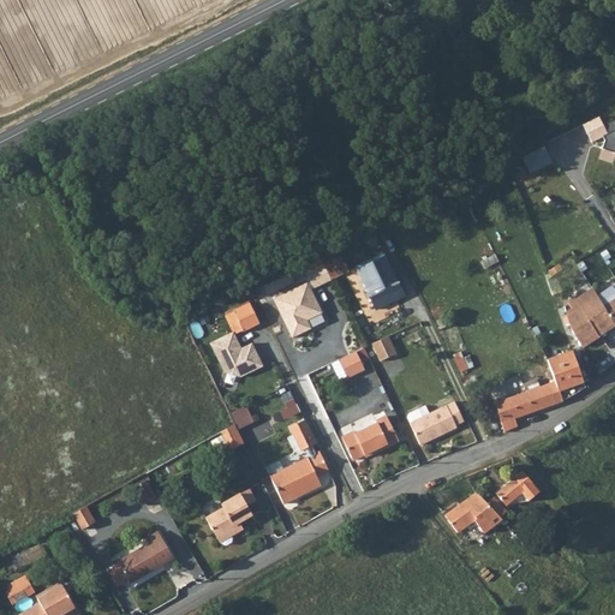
[(614,117),(604,121),(602,117),(585,124),(592,142),(604,137),(608,149),(614,145),(614,117)]
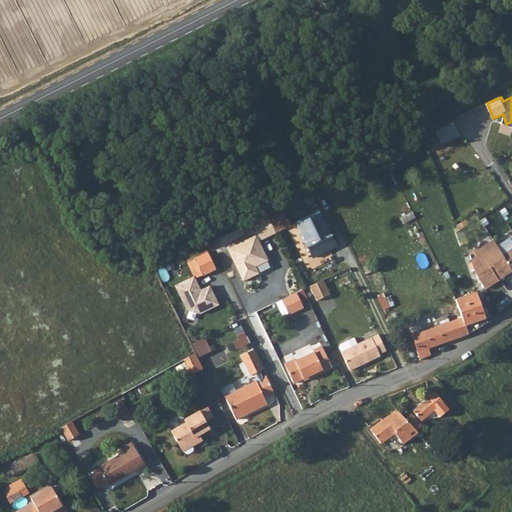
[(321,212),(296,224),(313,258),(338,246),(321,212)]
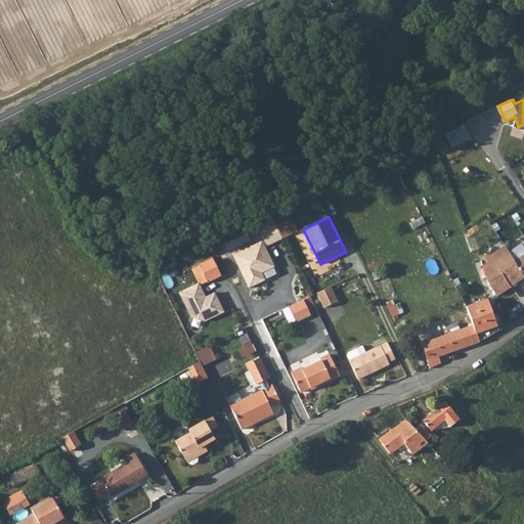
[(292,218),(276,225),(282,238),(298,231),(292,218)]
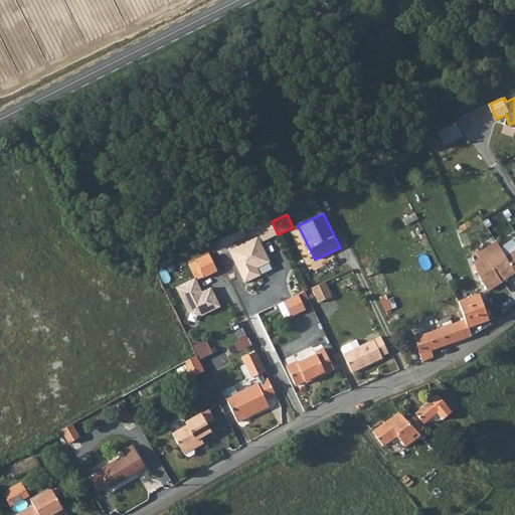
[(264,241),(278,234),(272,221),(258,228),(261,235),(264,241)]
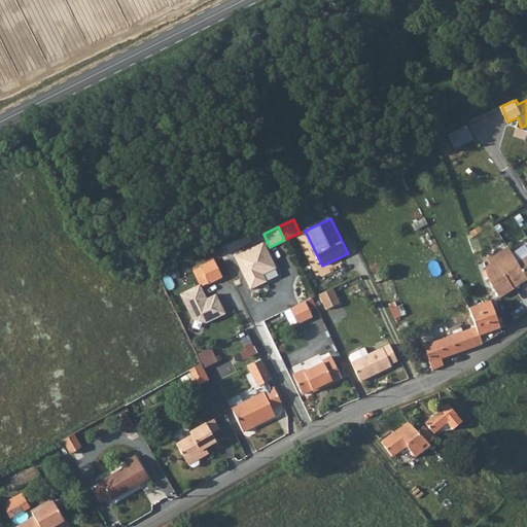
[(267,241),(234,256),(250,290),(267,281),(264,275),(278,268),(270,247),(267,241)]
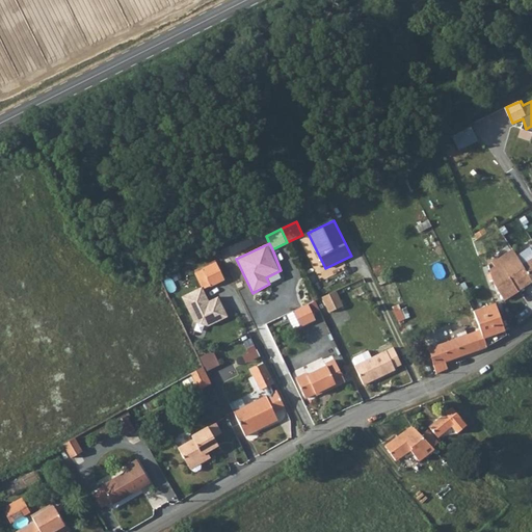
[(531,250),(530,248),(516,257),(531,282),(531,250)]
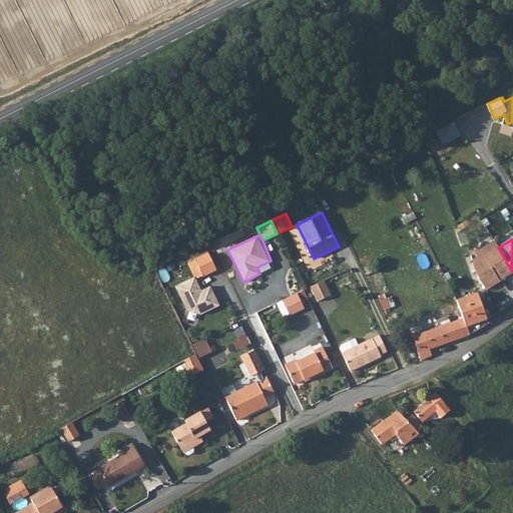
[(486,290),(512,272),(498,247),(486,255),(473,265),(476,275),(486,290)]
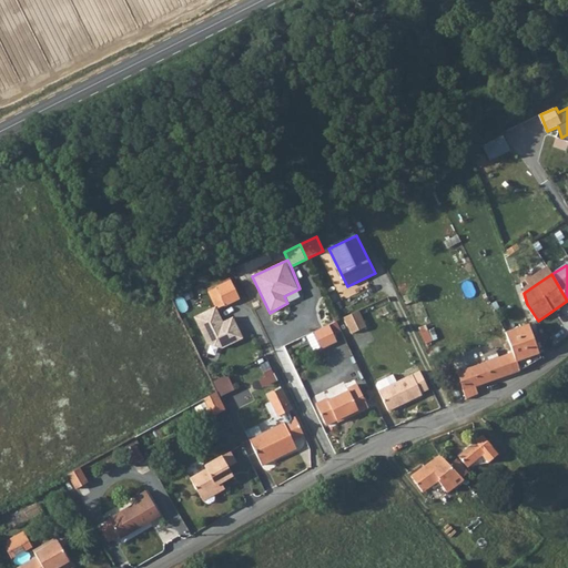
[(240,298),(231,281),(216,287),(225,305),(240,298)]
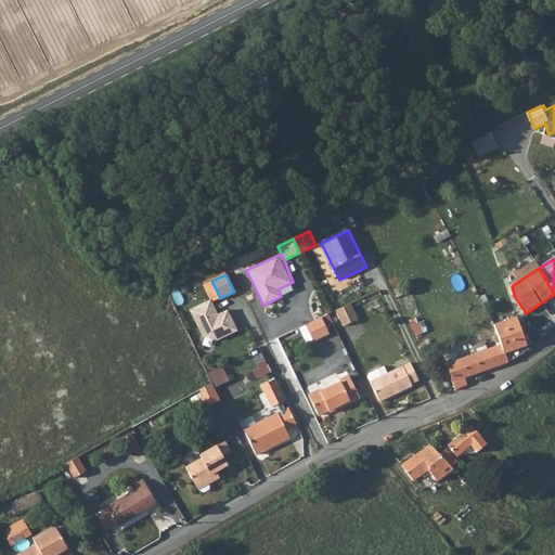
[(213,302),(220,298),(211,281),(204,285),(211,299),(213,302)]
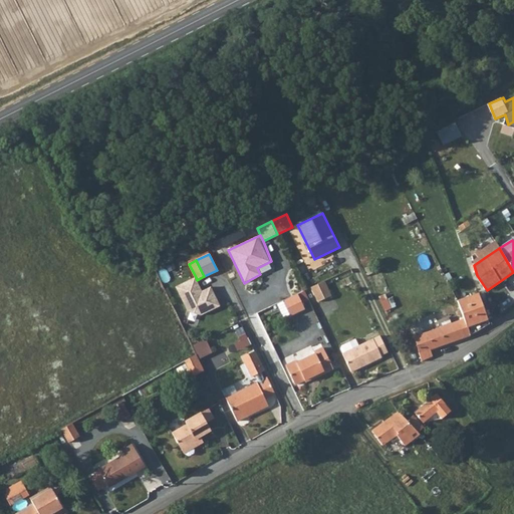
[(202,291),(197,280),(196,277),(176,286),(187,311),(201,315),(220,306),(210,287),(202,291)]
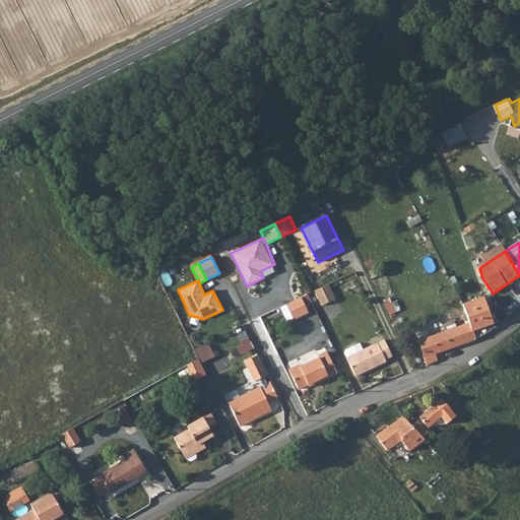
[(328,284),(315,291),(322,306),(335,299),(328,284)]
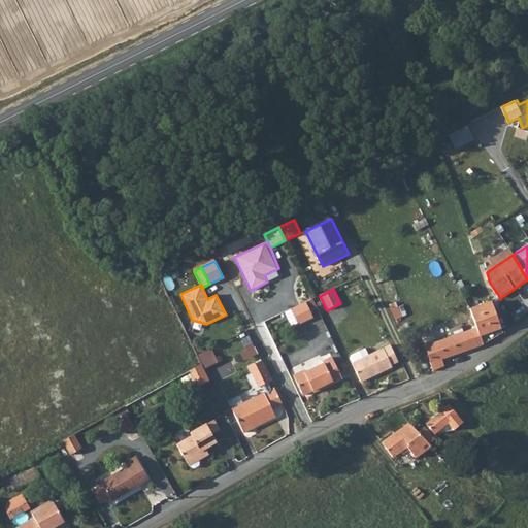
[(311,298),(291,308),(299,325),(314,318),(310,311),(317,308),(311,298)]
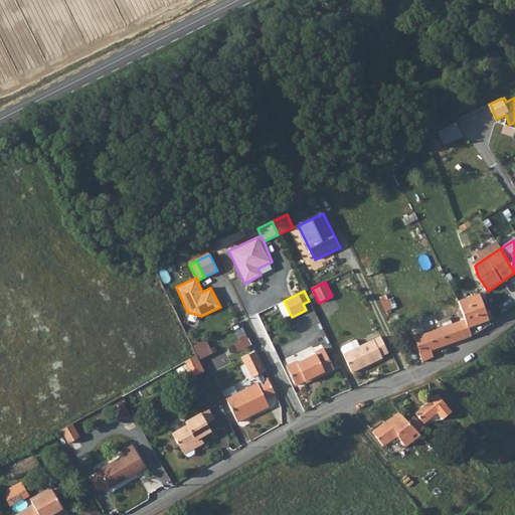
[(479,295),(458,303),(464,320),(470,336),(490,324),(479,295)]
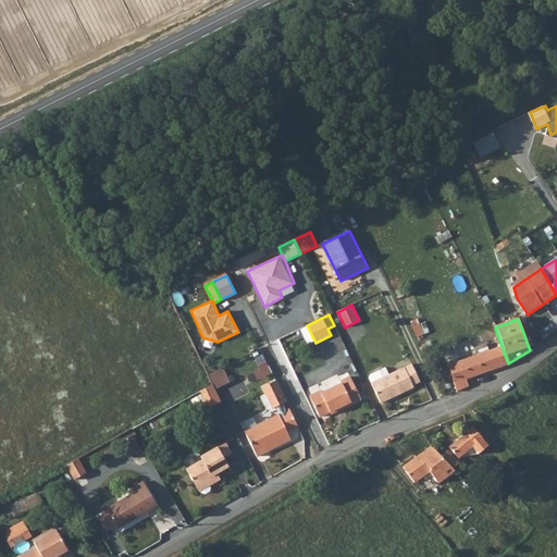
[(449,366),(456,388),(457,391),(468,386),(467,380),(508,363),(502,346),(449,366)]
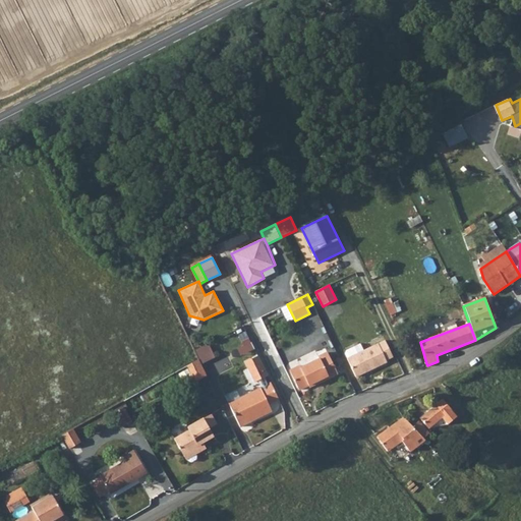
[(346,351),(344,355),(355,379),(387,364),(386,362),(401,355),(394,339),(363,353),(360,345),(346,351)]
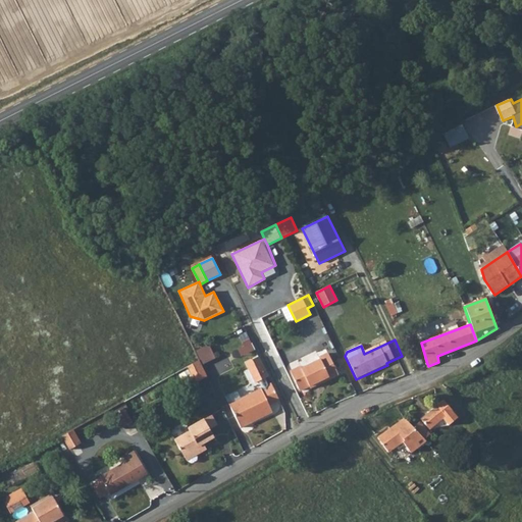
[(202,364),(217,360),(213,345),(198,349),(202,364)]
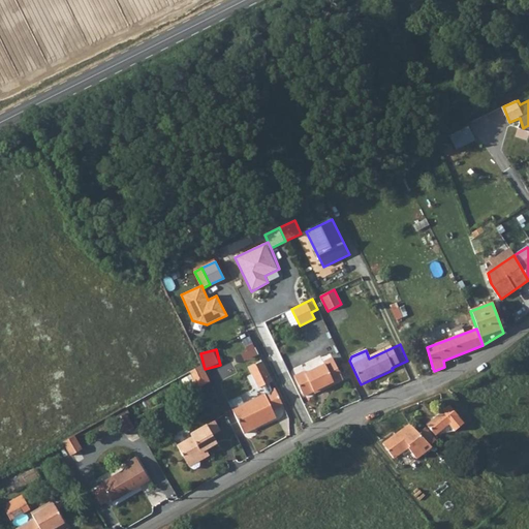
[(312,391),(332,381),(334,383),(342,378),(332,359),(323,363),(324,365),(306,374),(304,372),(293,378),(303,396),(312,391)]
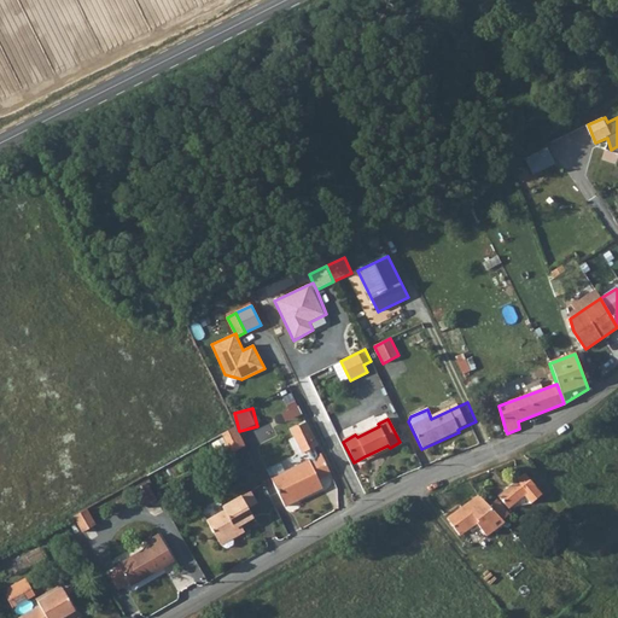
[(302,453),(307,450),(314,447),(318,445),(307,421),(291,429),(302,453)]
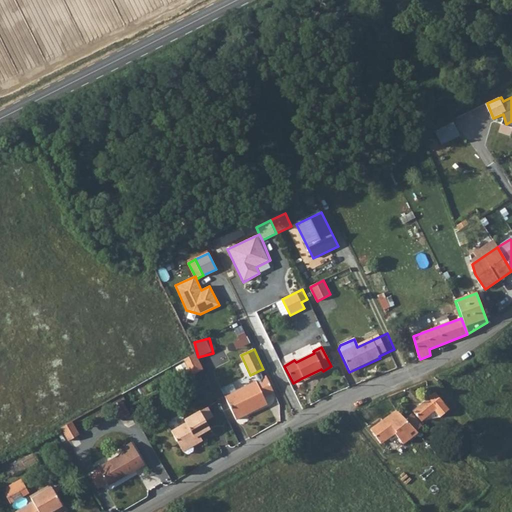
[(186,358),(192,375),(204,371),(199,354),(186,358)]
